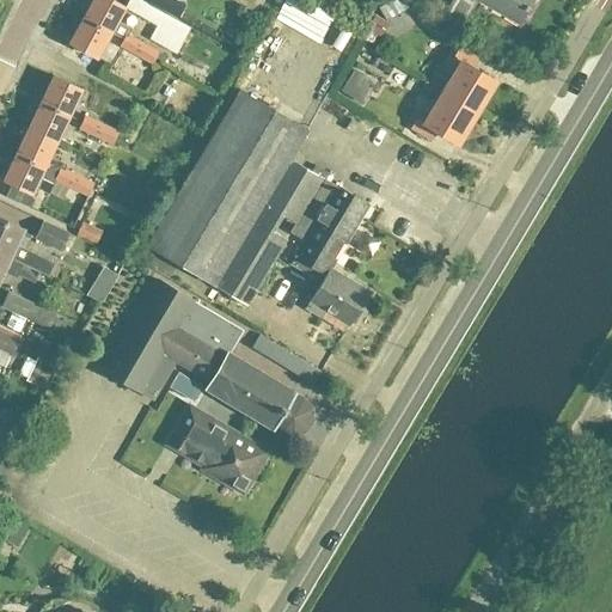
[(111,34),(126,7),(111,0),(92,0),(83,18),(111,34)]
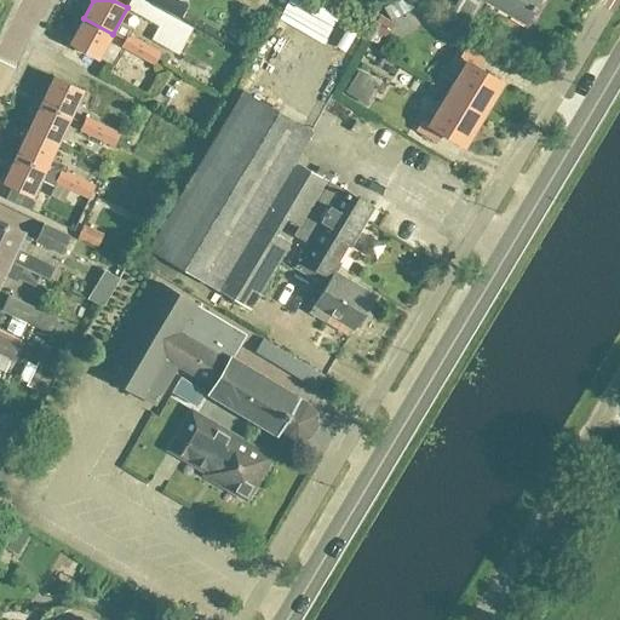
[(150,0),(150,3),(181,19),(189,4),(182,0),(150,0)]
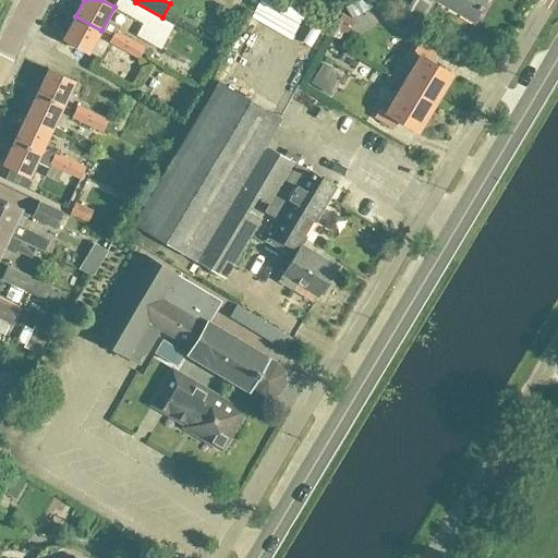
[(421,27),(436,0),(473,22),(485,0),(410,0),(401,16),(421,27)]
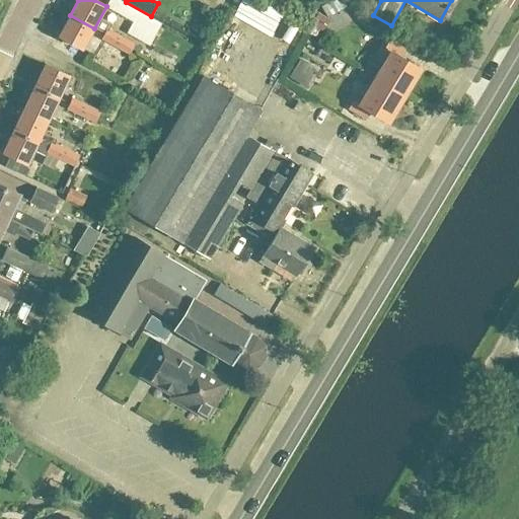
[(262,18),(280,21),(282,10),(264,7),(262,18)]
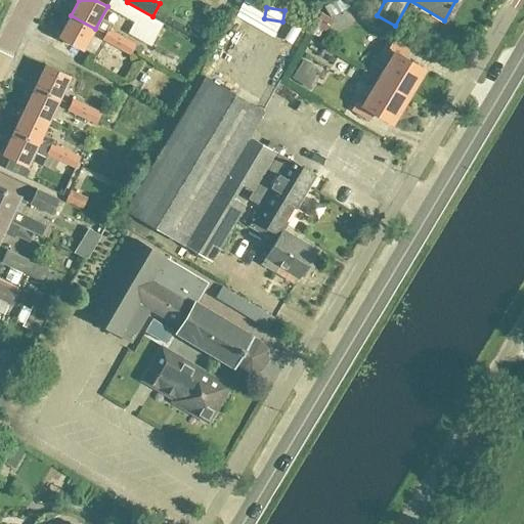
[(95,29),(71,15),(59,37),(83,50),(95,29)]
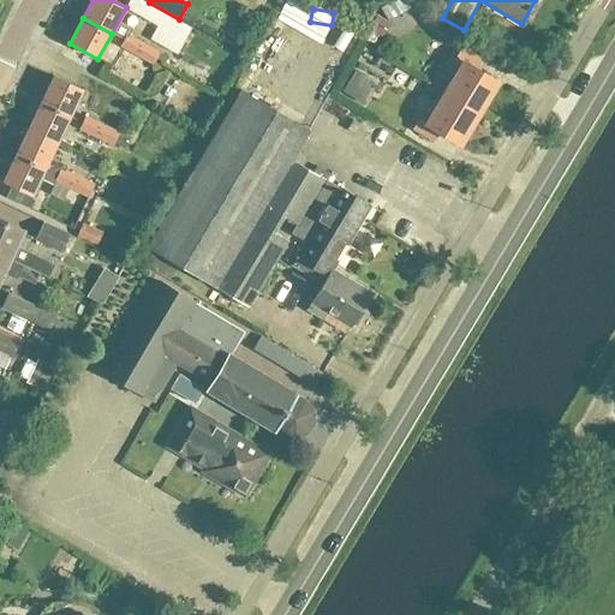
[(137,55),(144,41),(127,33),(120,46),(137,55)]
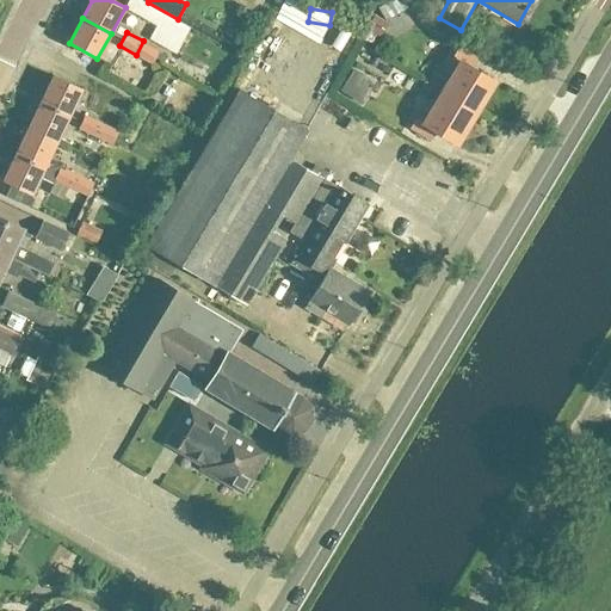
[(160,50),(143,41),(136,55),(152,65),(160,50)]
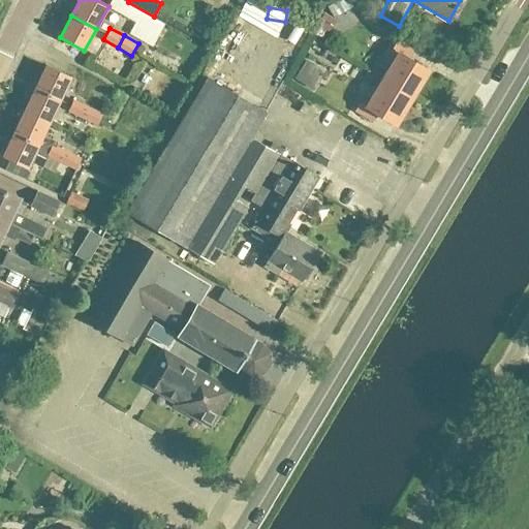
[(317,35),(307,54),(321,62),(333,44),(317,35)]
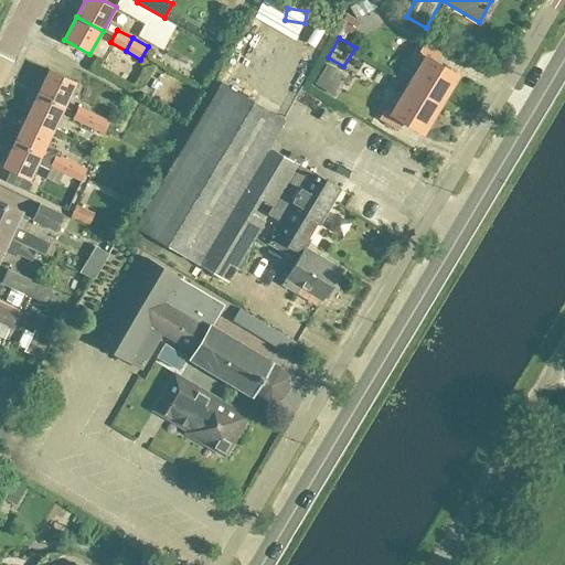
[(424,61),(409,85),(439,104),(457,74),(436,62),(440,54),(424,44),(416,57),(424,61)]
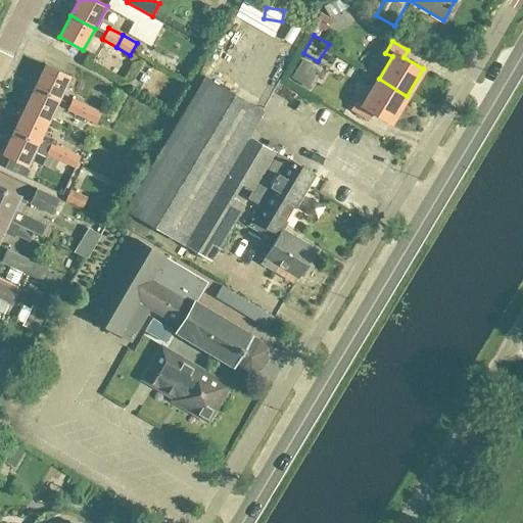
[(58,99),(69,77),(45,64),(34,87),(58,99)]
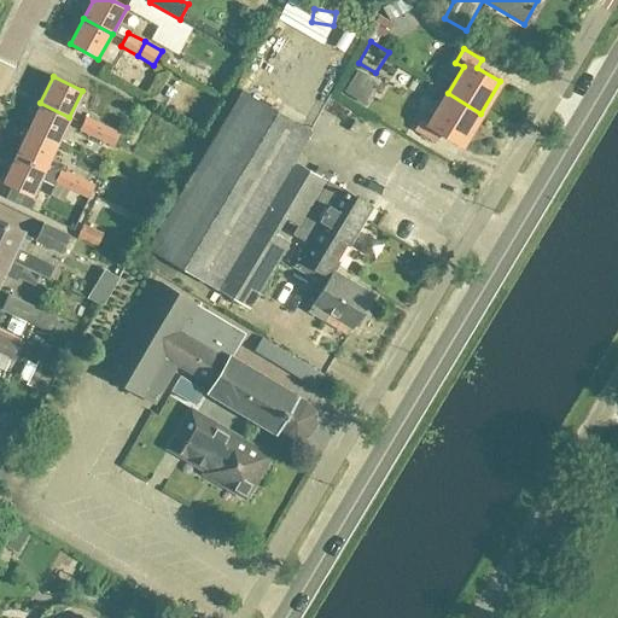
[(216,289),(255,223),(292,162),(309,133),(243,92),(149,249),(216,289)]
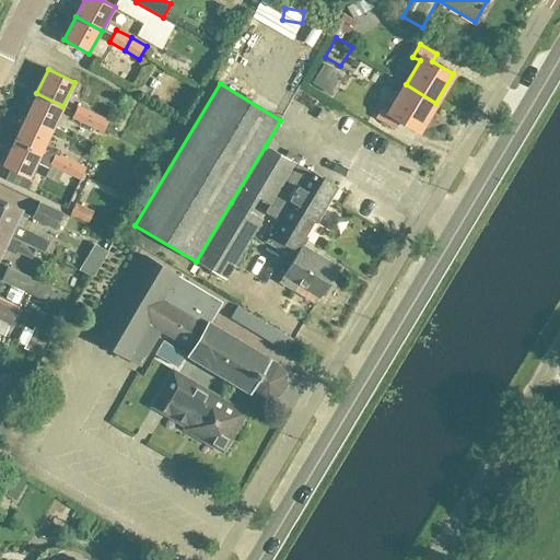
[(419,131),(435,103),(406,84),(391,109),(384,105),(376,117),(393,127),(397,119),(419,131)]
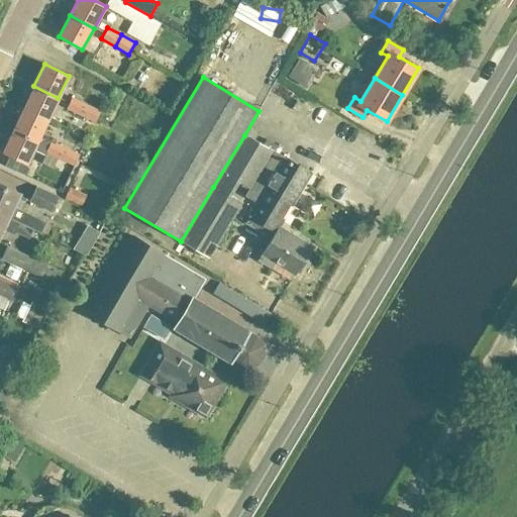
[(58,98),(33,86),(23,108),(47,120),(58,98)]
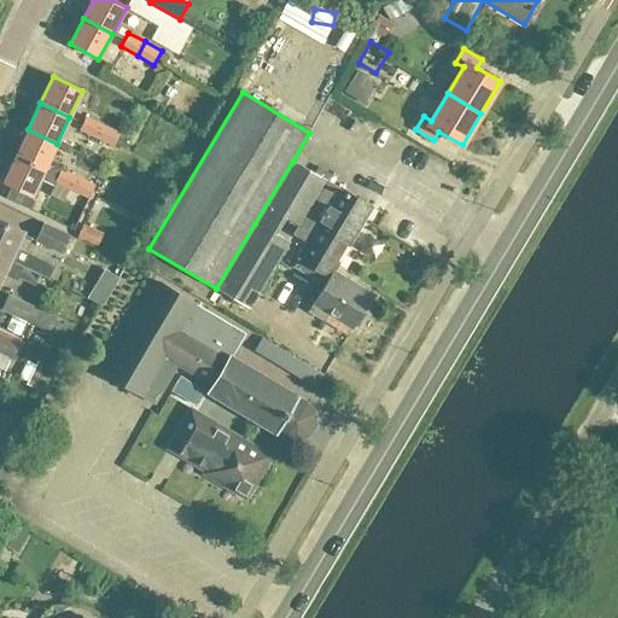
[(80,130),(97,138),(103,123),(86,116),(80,130)]
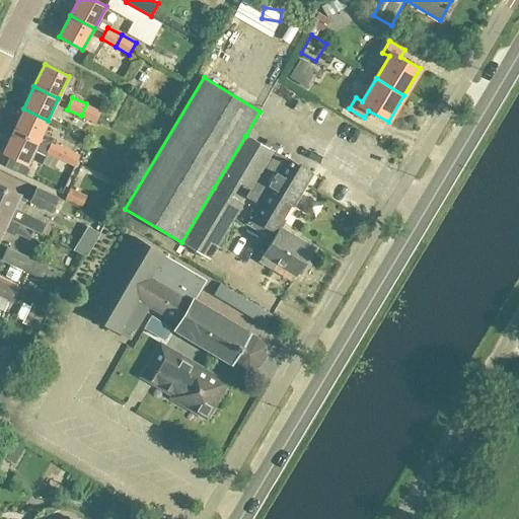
[(292,109),(299,114),(303,106),(297,102),(292,109)]
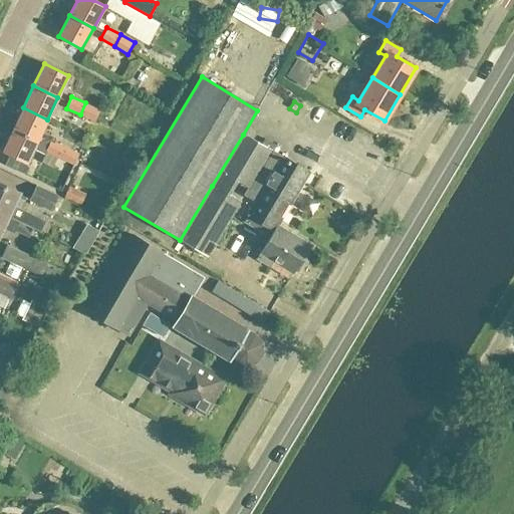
[(94,121),(100,109),(85,102),(80,114),(94,121)]
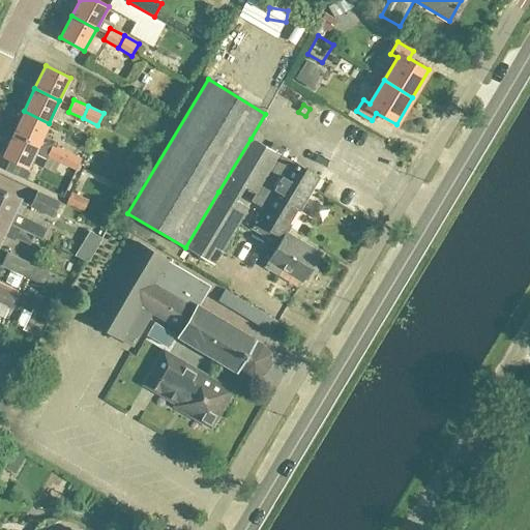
[(24,111),(13,134),(51,151),(55,153),(58,146),(59,145),(41,137),(49,123),(24,111)]
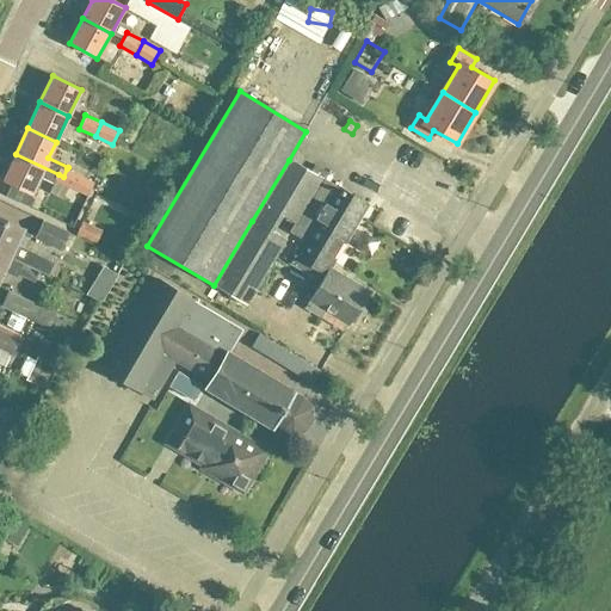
[(31,195),(38,178),(54,185),(56,181),(59,174),(16,154),(2,180),(31,195)]
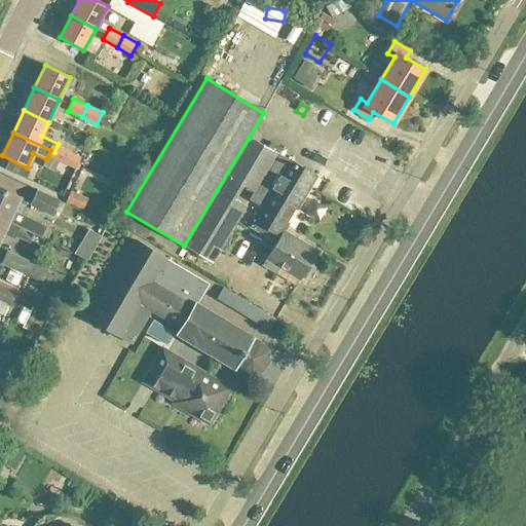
[(276,240),(277,240),(284,231),(315,178),(249,138),(217,190),(245,208),(247,204),(236,198),(243,186),(254,191),(250,199),(261,205),(249,226),(265,236),(266,234),(276,240)]
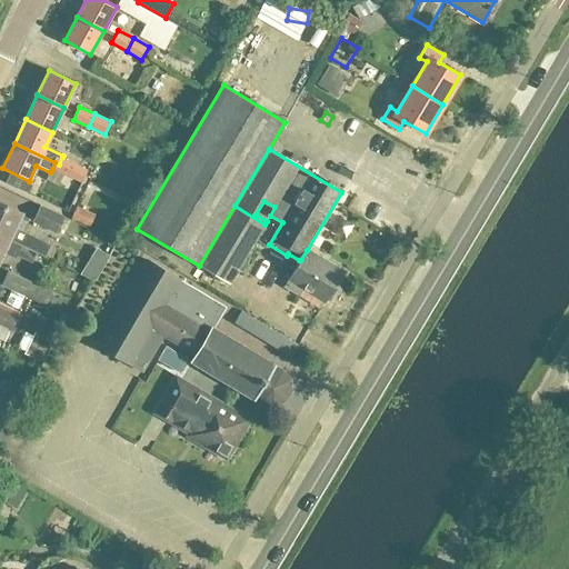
[(55,162),(52,169),(66,175),(72,161),(62,157),(59,165),(55,162)]
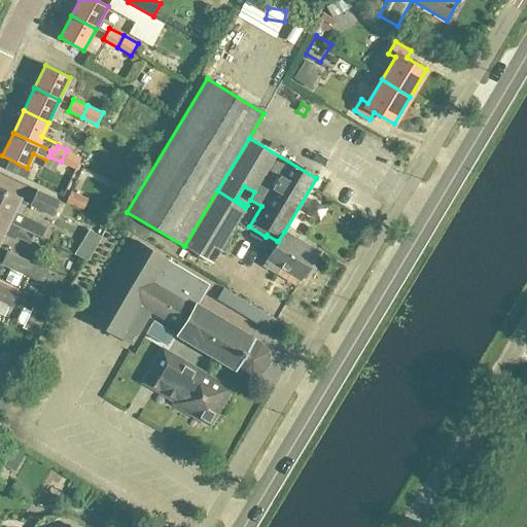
[(67,149),(61,162),(75,169),(81,156),(67,149)]
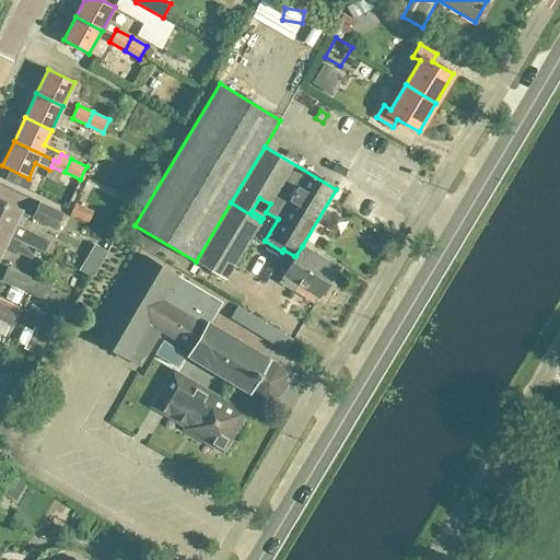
[(0,200),(0,232),(44,253),(49,240),(13,223),(20,210),(0,200)]
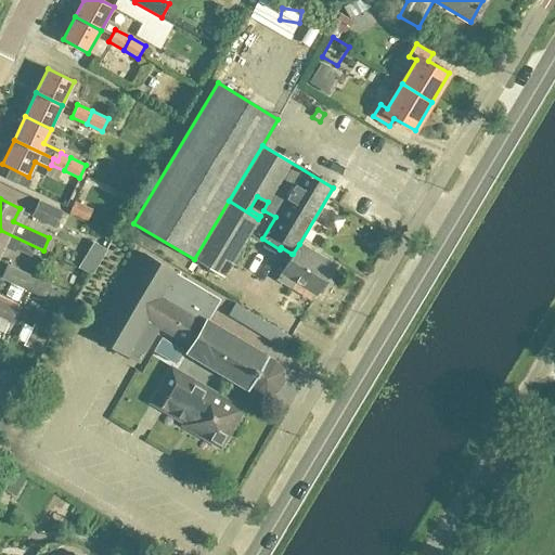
[(30,217),(55,228),(63,211),(39,199),(30,217)]
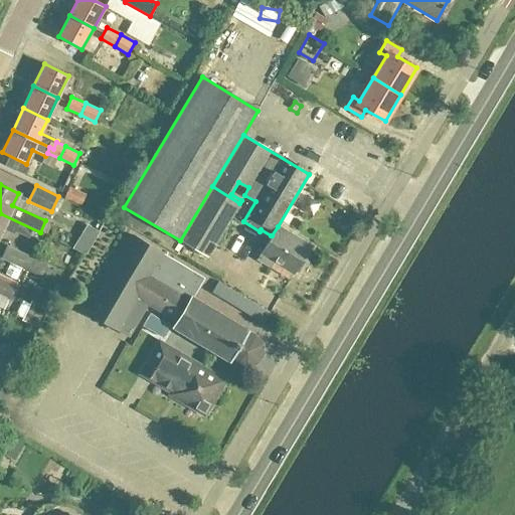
[(207,256),(239,203),(212,186),(180,240),(207,256)]
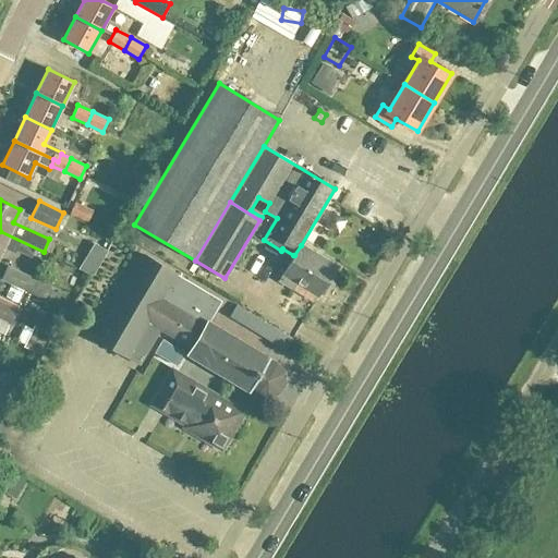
[(43,252),(44,252),(0,231),(0,251),(2,246),(14,252),(15,250),(29,256),(34,247),(43,252)]
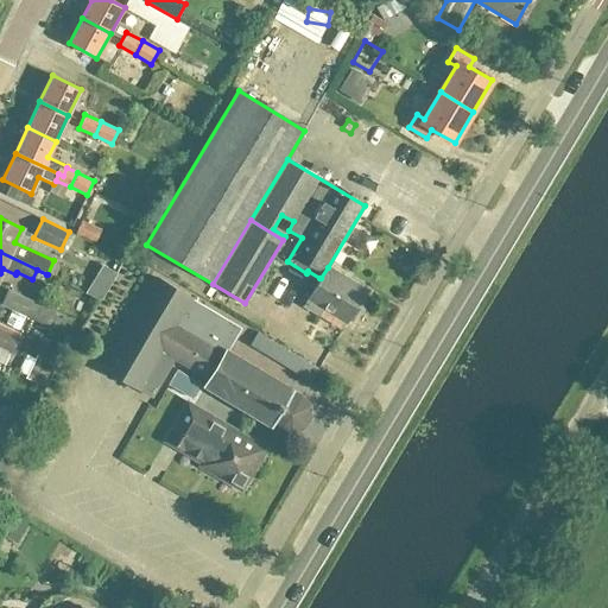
[(347,323),(349,320),(366,291),(328,267),(321,278),(320,278),(303,305),(318,315),(322,308),(347,323)]
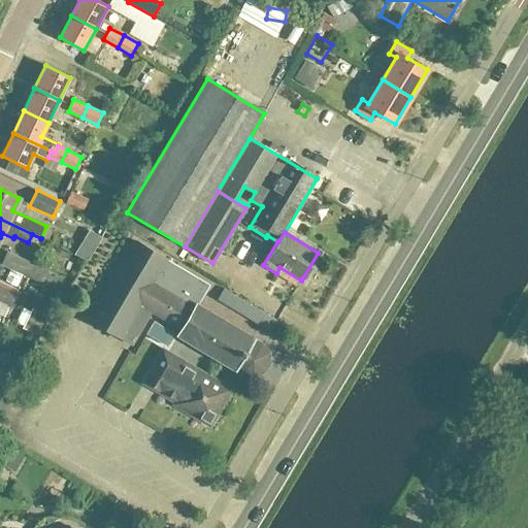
[(255,339),(197,304),(206,288),(187,276),(189,273),(167,260),(137,241),(91,320),(133,344),(153,311),(182,330),(177,338),(234,372),(236,370),(242,373),(253,375),(262,372),(267,363),(266,354),(260,345),(254,341),(255,339)]
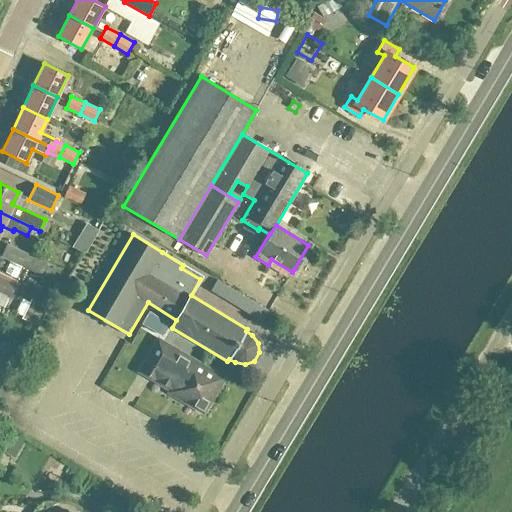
[(1,256),(40,275),(52,280),(57,268),(54,267),(53,268),(46,264),(47,262),(7,243),(1,256)]
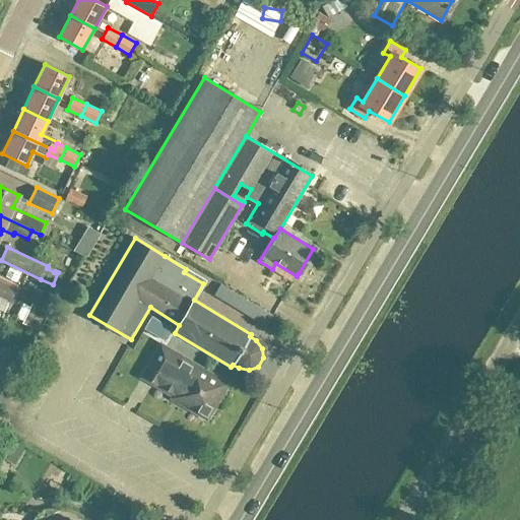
[(0,297),(10,302),(16,288),(0,280),(0,297)]
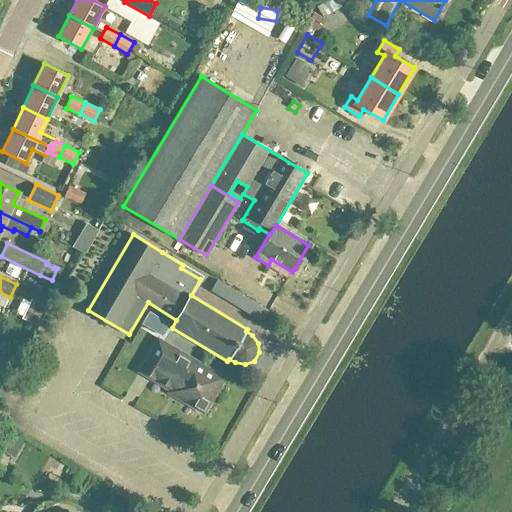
[(211,290),(229,301),(235,291),(217,280),(211,290)]
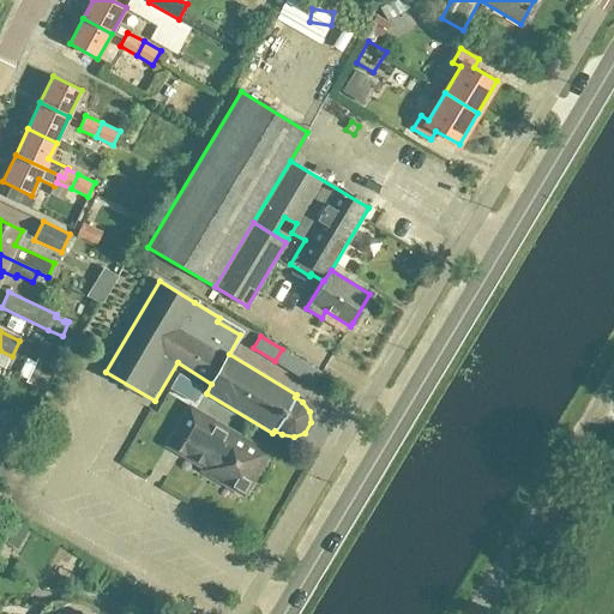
[(265,458),(264,452),(188,408),(167,443),(181,451),(179,455),(203,469),(202,471),(239,494),(245,493),(265,458)]
